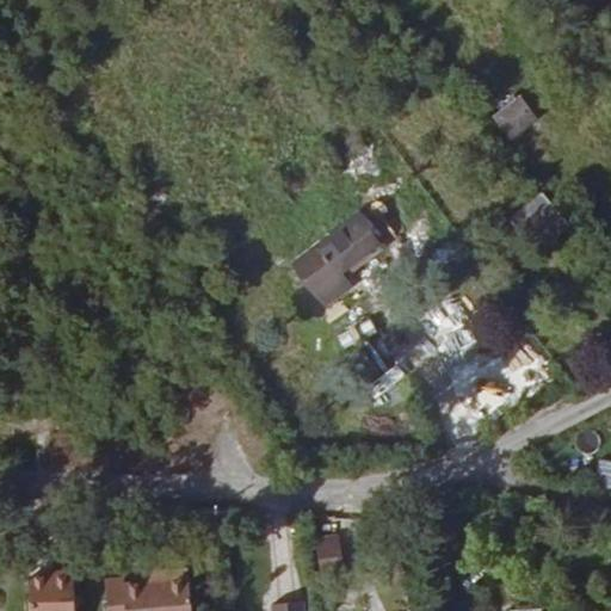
[(511,140),(539,116),(519,92),(491,117),(511,140)]
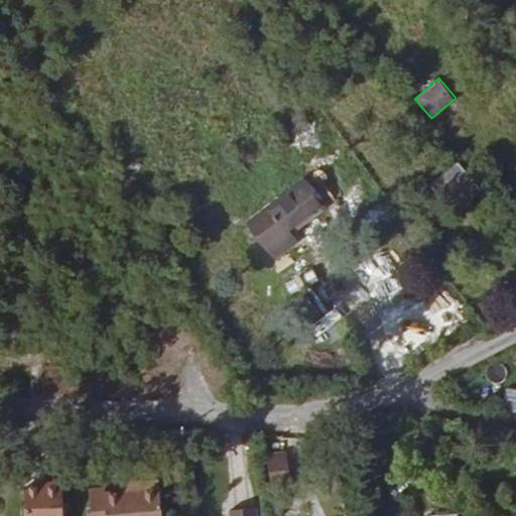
[(481,197),(468,180),(440,204),(453,220),(481,197)]
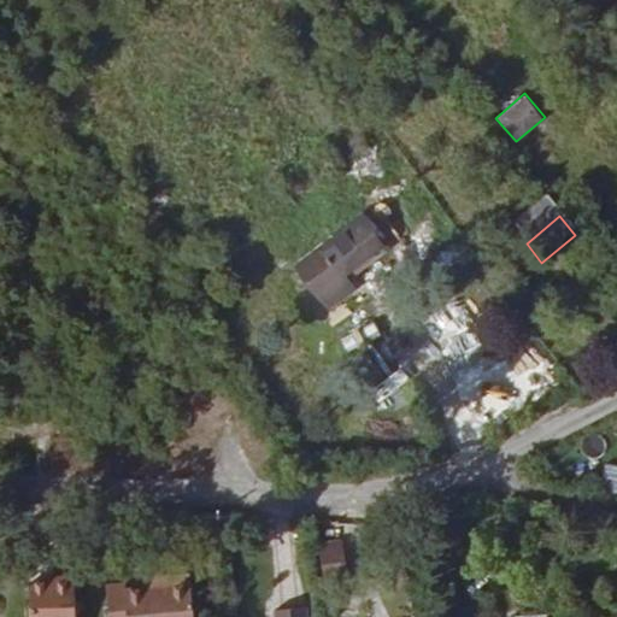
[(366,265),(371,272),(391,257),(370,230),(352,245),(366,265)]
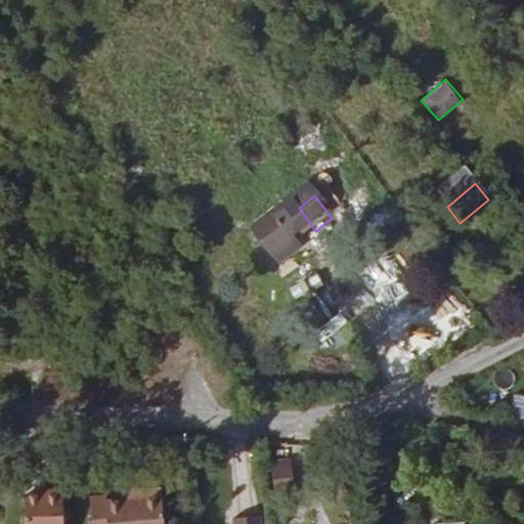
[(258,237),(269,254),(311,225),(299,208),(258,237)]
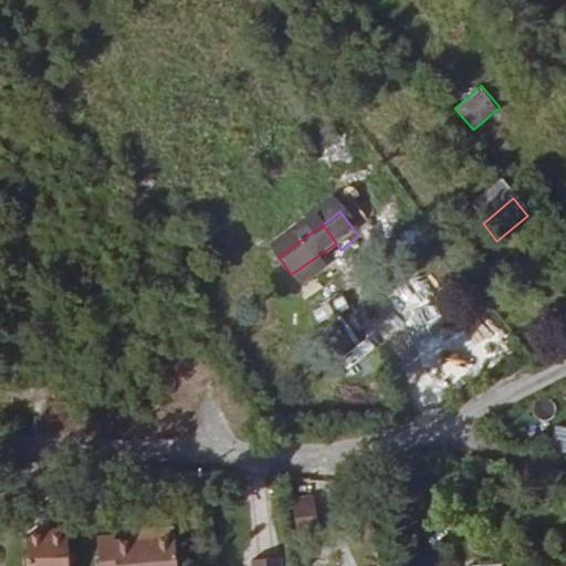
[(318,266),(341,250),(336,243),(291,274),(303,289),(323,274),(318,266)]
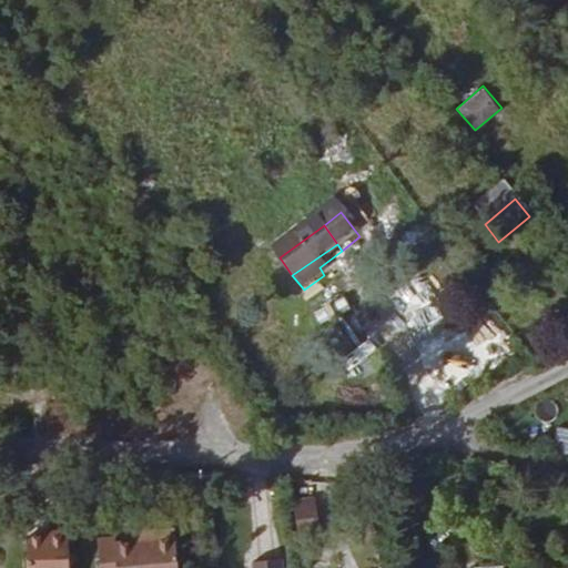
[(557,450),(567,449),(567,429),(556,429),(557,450)]
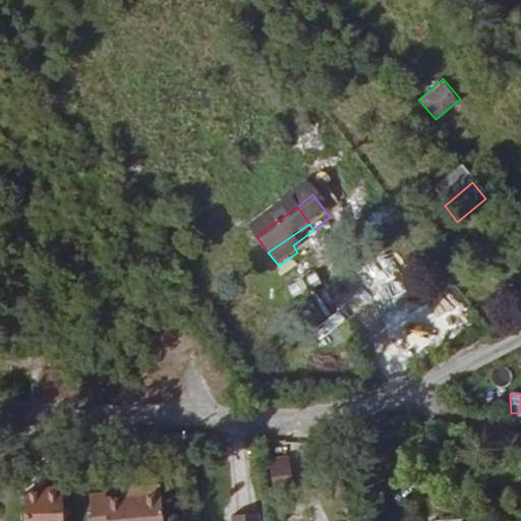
[(105,494),(90,496),(92,520),(163,520),(161,485),(146,487),(147,495),(125,497),(105,499),(105,494)]
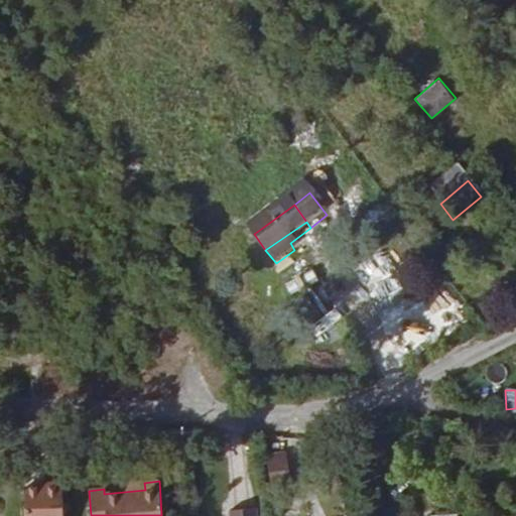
[(62,515),(62,483),(43,484),(43,487),(24,488),(25,515),(62,515)]
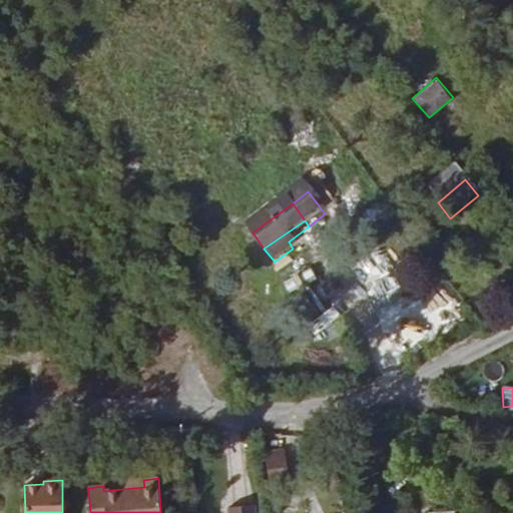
[(144,487),(143,480),(122,481),(123,489),(144,487)]
